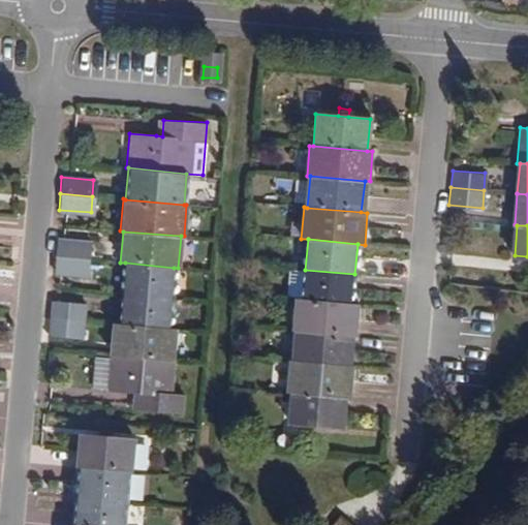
[(55,256),(87,259),(88,243),(56,241),(55,256)]
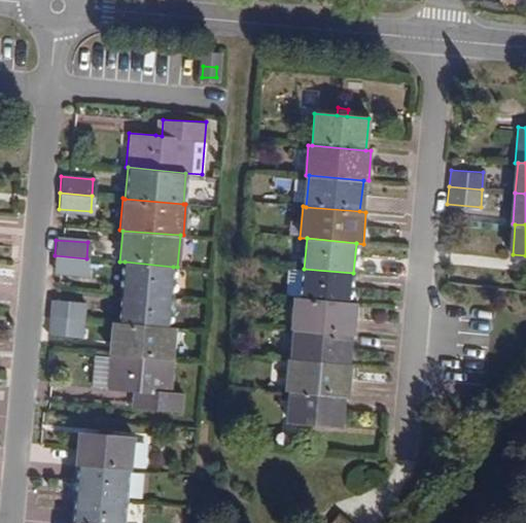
[(84,275),(86,258),(55,255),(53,273),(84,275)]
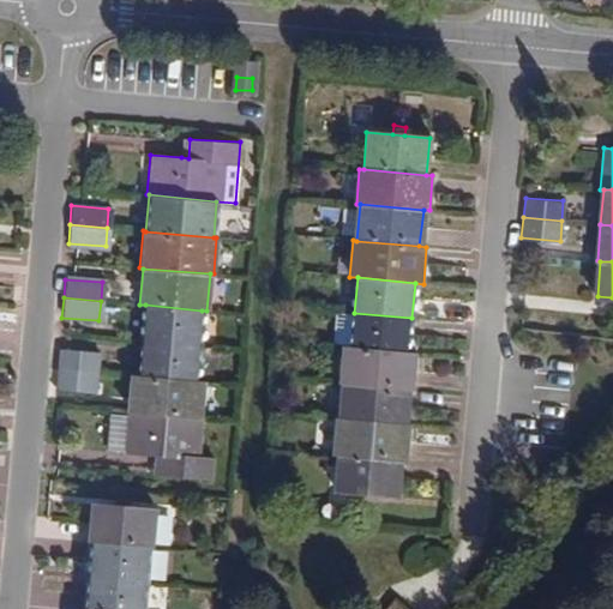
[(142,342),(199,347),(202,311),(145,305),(142,342)]
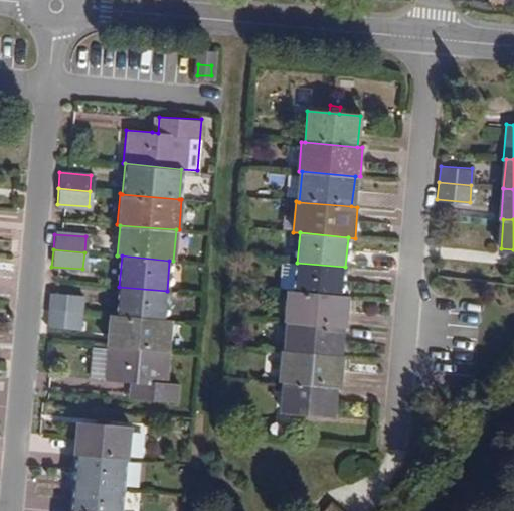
[(343,297),(345,267),(297,263),(294,292),(343,297)]
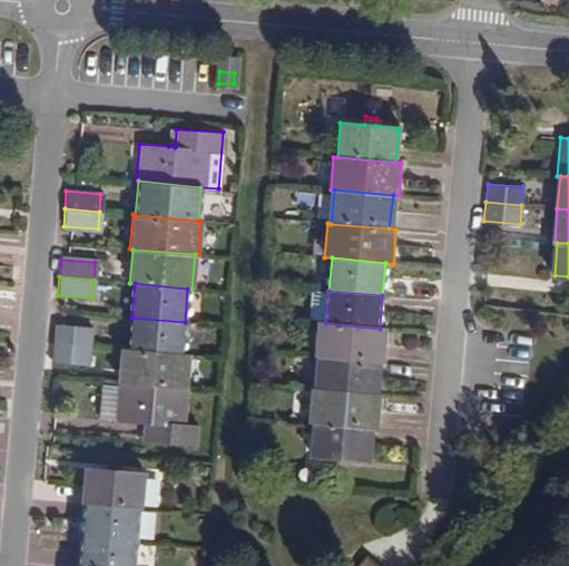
[(131,318),(129,351),(183,355),(185,322),(131,318)]
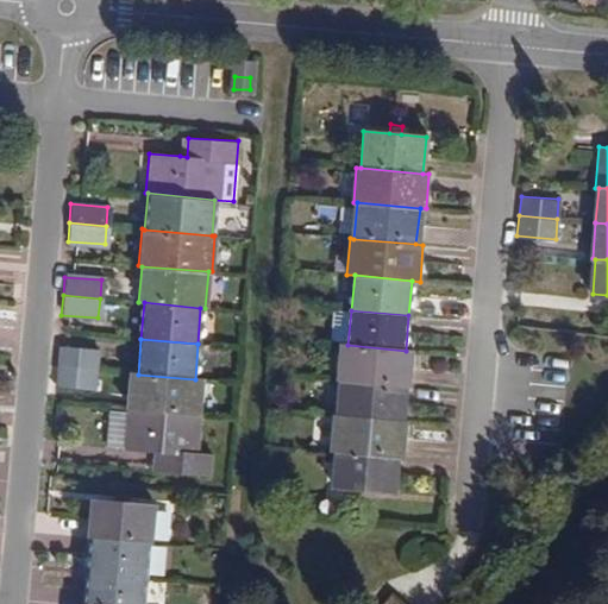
[(337,379),(343,381),(405,387),(409,387),(413,351),(406,351),(348,345),(340,345),(337,379)]
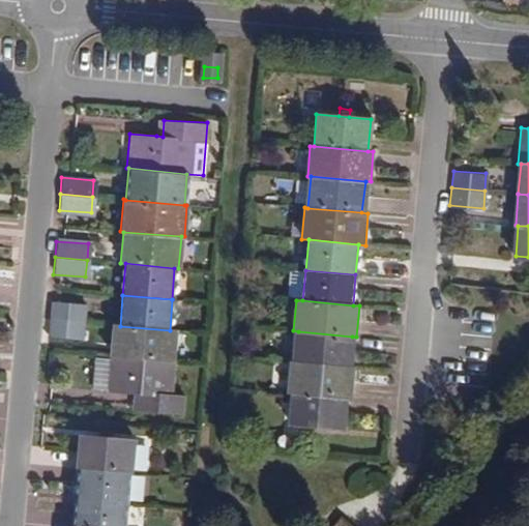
[(51,302),(49,320),(82,322),(83,304),(51,302)]
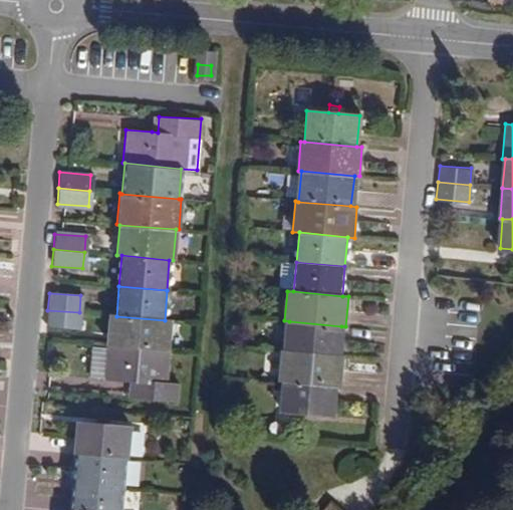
[(79,312),(47,310),(46,327),(77,328),(79,312)]
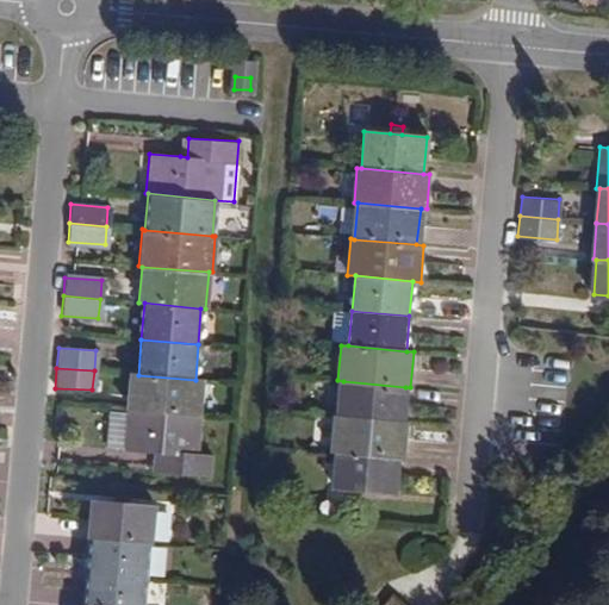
[(196,380),(138,375),(130,374),(128,410),(202,416),(204,380),(196,380)]
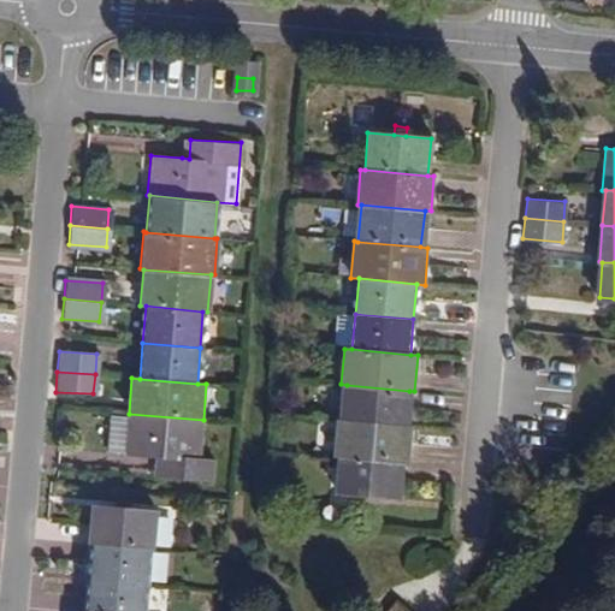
[(347,385),(342,422),(406,428),(409,391),(347,385)]
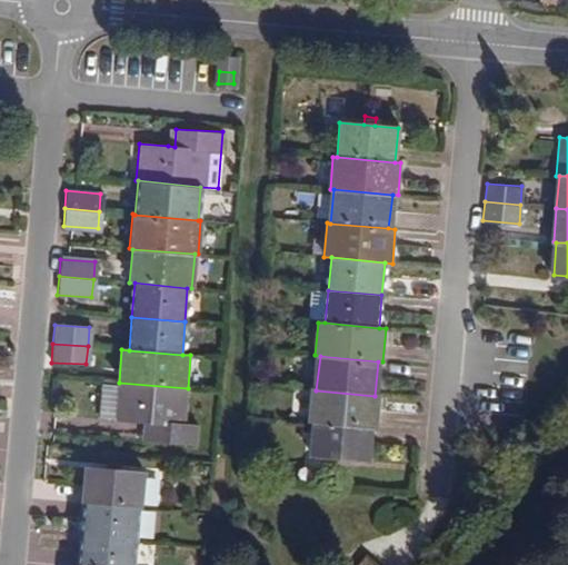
[(188,388),(119,383),(116,420),(145,423),(152,423),(150,442),(196,444),(198,424),(185,424),(188,388)]
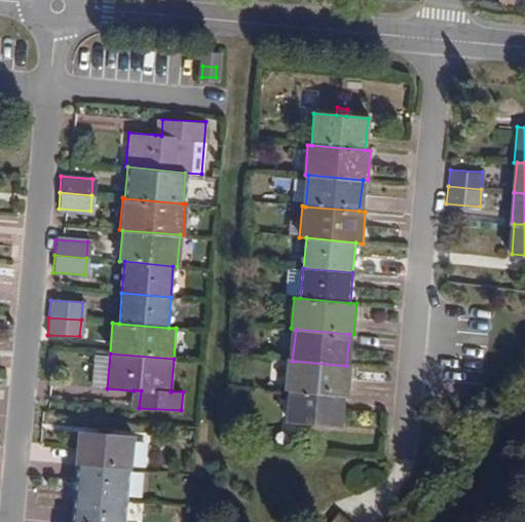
[(286,390),(290,390),(343,396),(348,397),(351,366),(346,366),(292,361),(289,360),(286,390)]
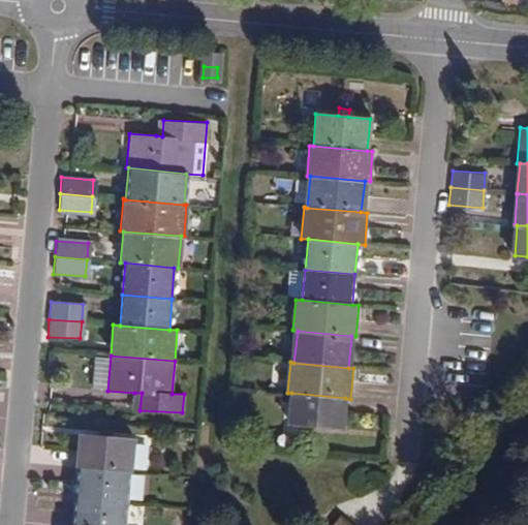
[(142,393),(134,393),(132,409),(140,410),(142,393)]
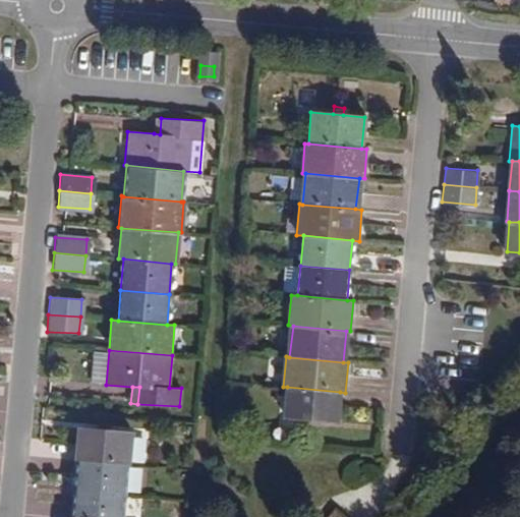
[(338,422),(340,392),(287,387),(284,418),(305,420),(318,420),(338,422)]
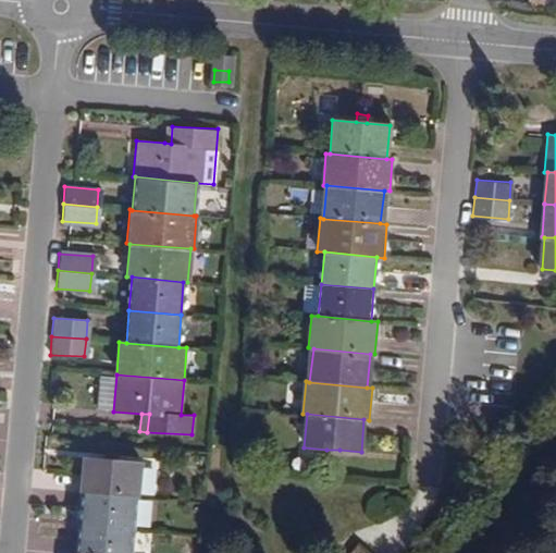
[(108,459),(122,461),(122,453),(109,452),(108,459)]
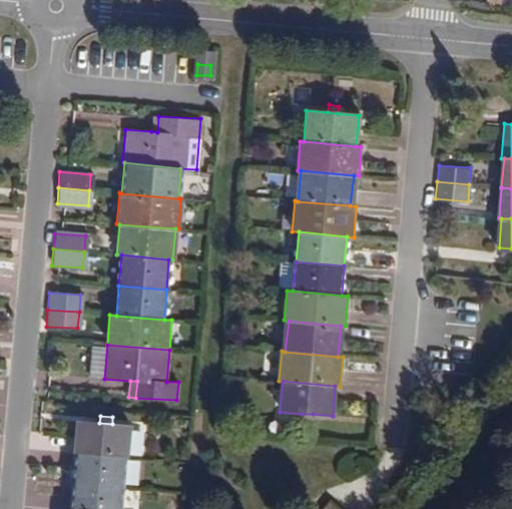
[(77,453),(126,458),(128,458),(131,425),(112,424),(99,423),(77,422),(75,453),(77,453)]
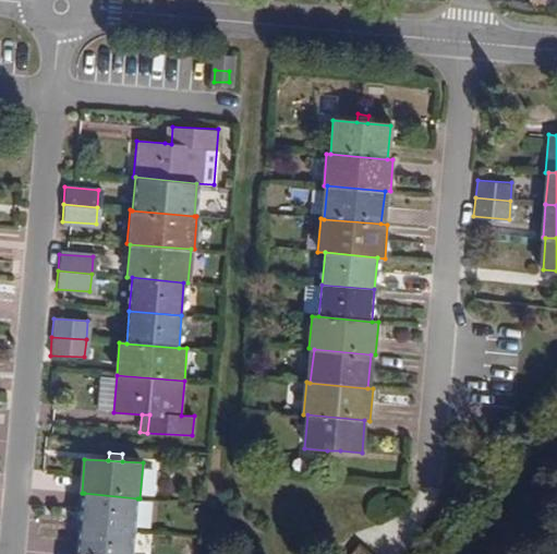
[(135,531),(137,498),(84,493),(81,527),(135,531)]
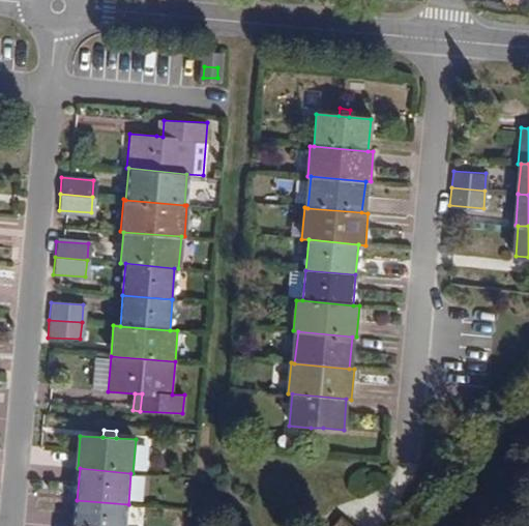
[(75,525),(125,525),(128,504),(77,500),(75,525)]
